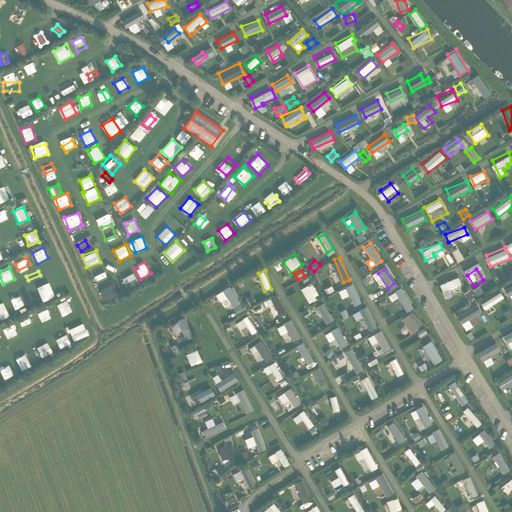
[(133,272),(123,277),(128,287),(138,282),(133,272)]
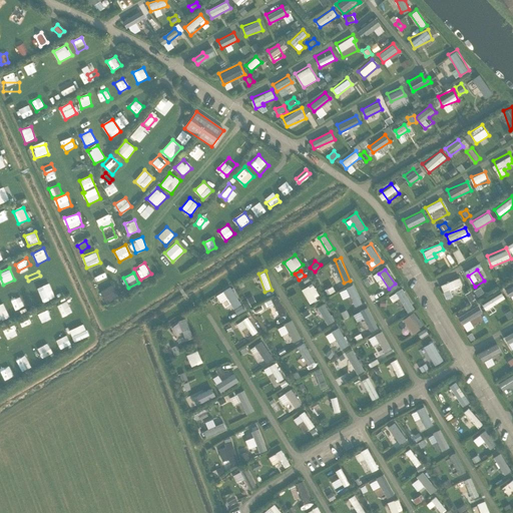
[(453,296),(451,290),(463,287),(460,278),(440,284),(445,299),(453,296)]
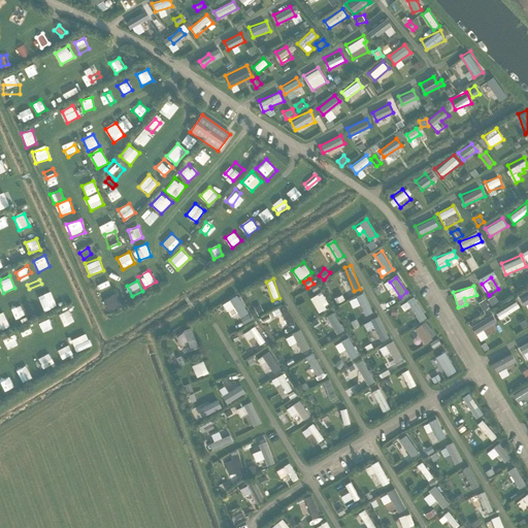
[(116,291),(103,299),(110,309),(123,301),(116,291)]
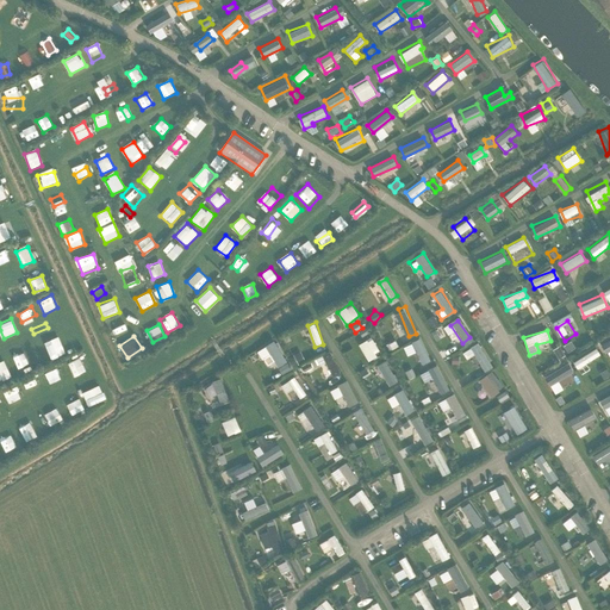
[(359,343),(368,360),(381,353),(371,336),(359,343)]
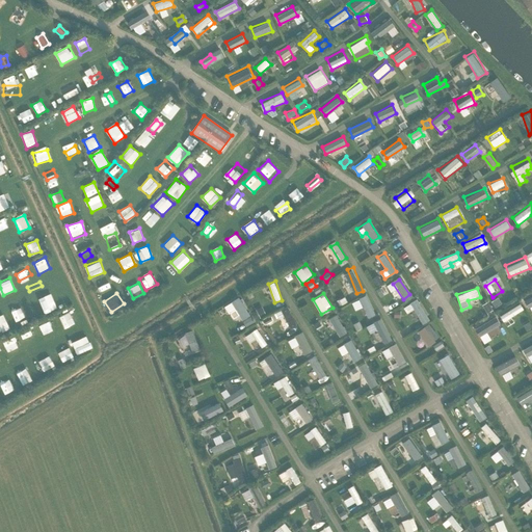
[(40,299),(45,311),(55,306),(50,295),(40,299)]
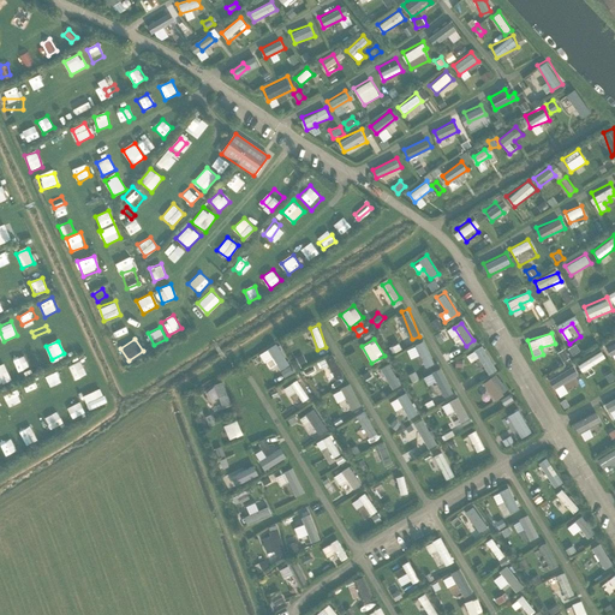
[(284,380),(294,372),(278,341),(258,352),(264,363),(272,359),(284,380)]
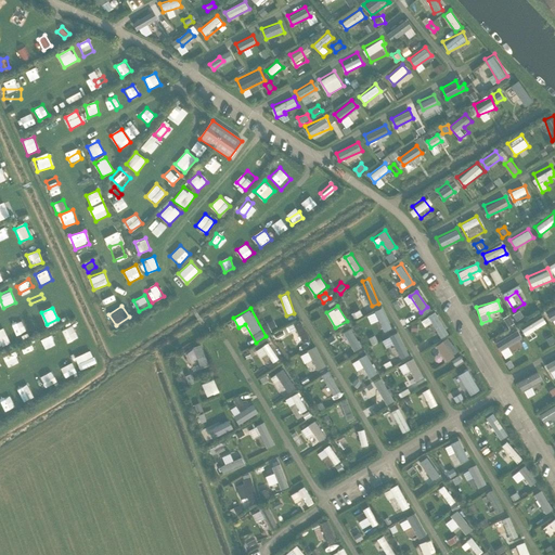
[(516,319),(523,313),(519,309),(512,313),(516,319)]
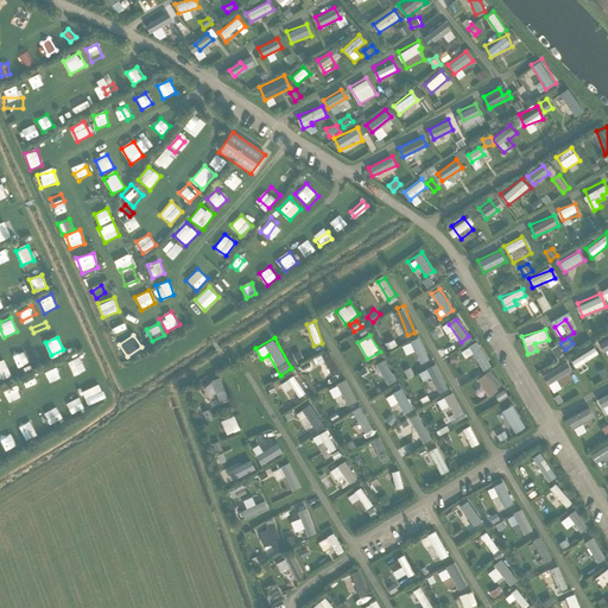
[(482,371),(492,366),(477,340),(468,344),(482,371)]
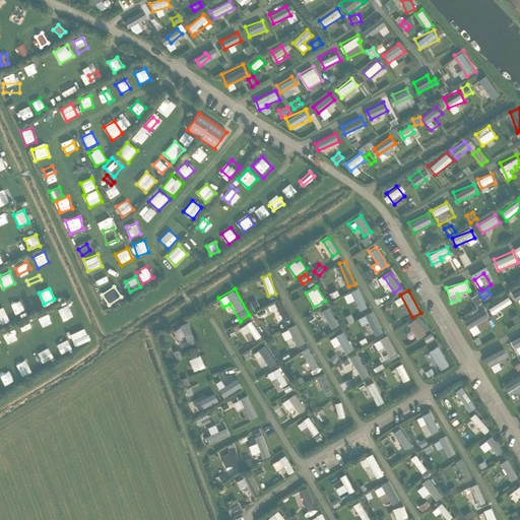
[(474,306),(480,304),(477,296),(471,298),(474,306)]
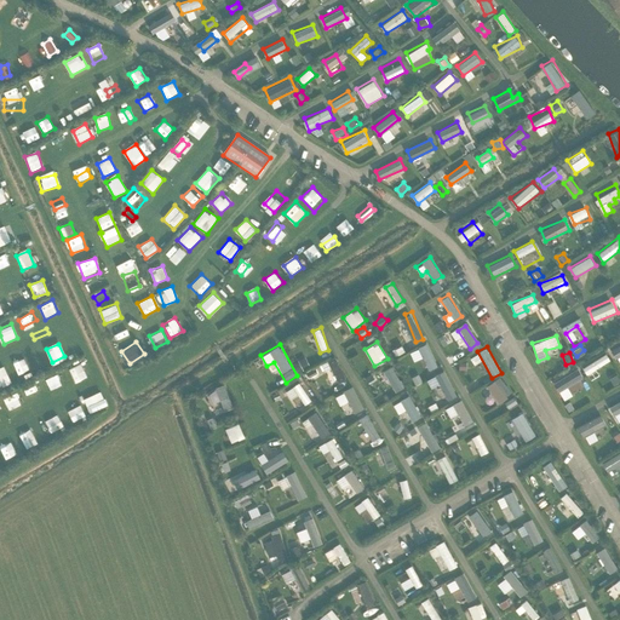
[(587,377),(612,362),(607,352),(583,367),(587,377)]
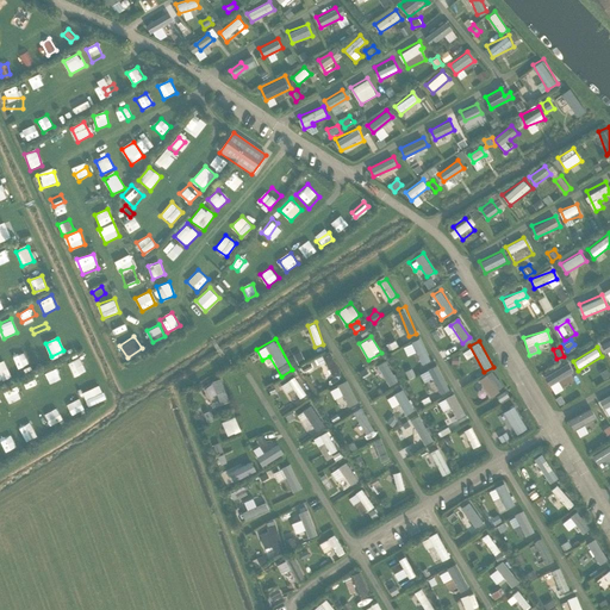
[(328,380),(342,373),(330,348),(315,355),(328,380)]
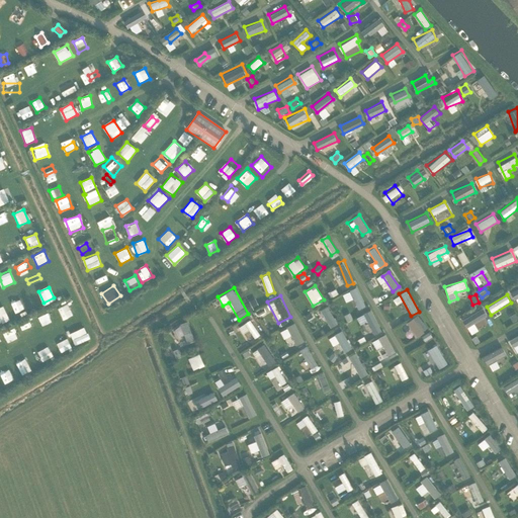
[(15,313),(24,309),(19,298),(10,303),(15,313)]
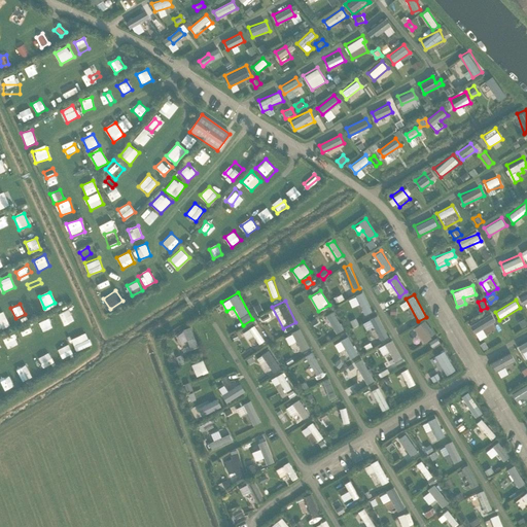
[(68,308),(59,313),(65,325),(75,320),(68,308)]
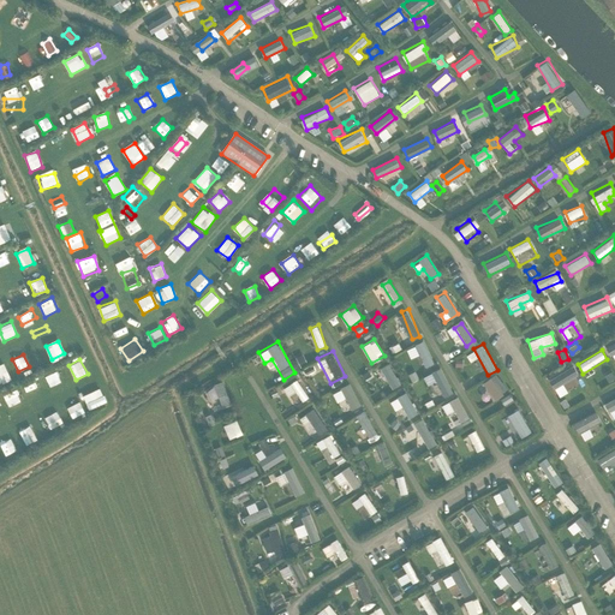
[(384,383),(398,377),(390,363),(377,369),(384,383)]
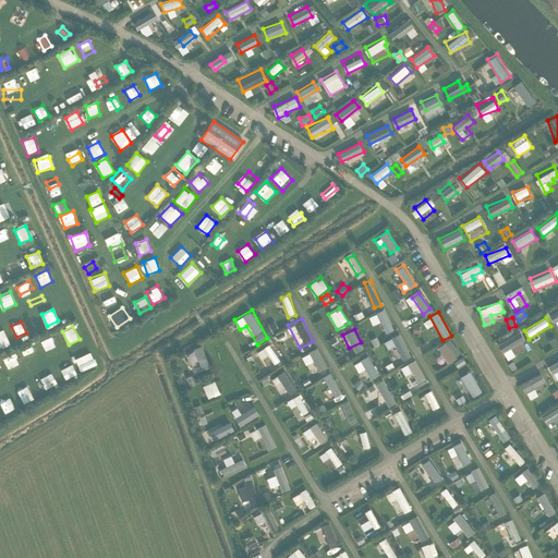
[(400,331),(387,339),(396,353),(408,346),(400,331)]
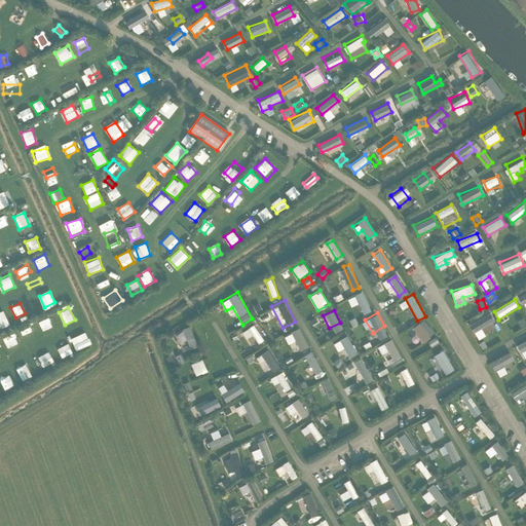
[(482,330),(495,323),(490,312),(470,324),(479,340),(486,336),(482,330)]
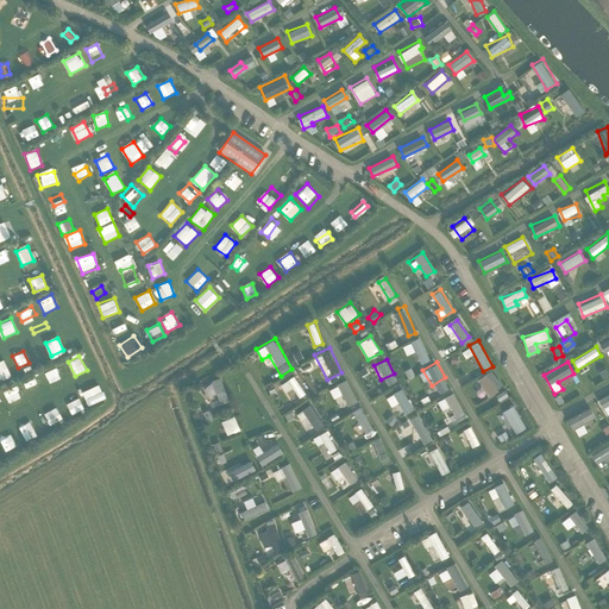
[(57,366),(45,370),(49,383),(61,380),(57,366)]
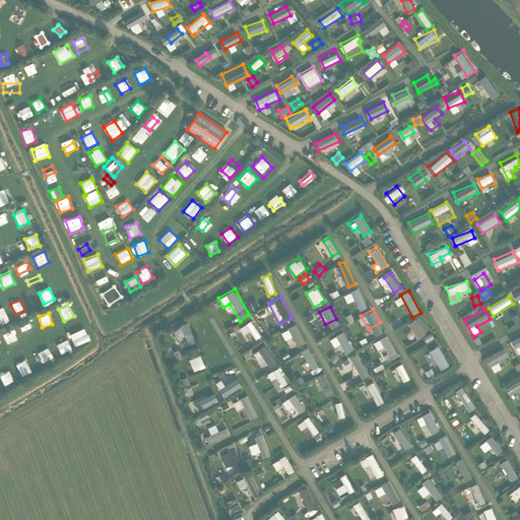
[(408,325),(420,337),(430,328),(417,316),(408,325)]
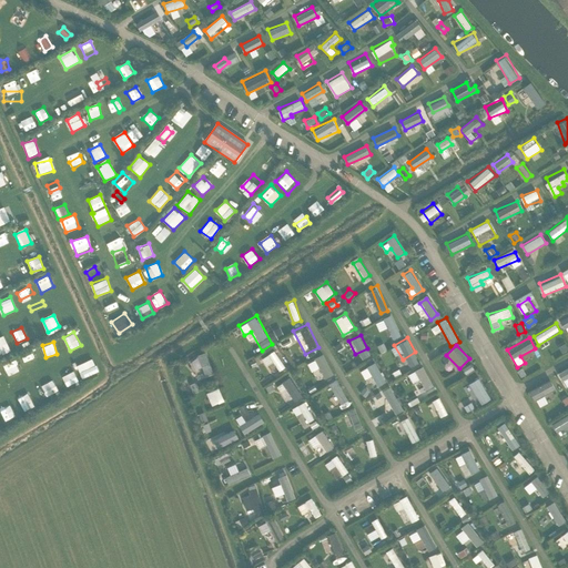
[(205,374),(214,371),(205,350),(198,353),(205,374)]
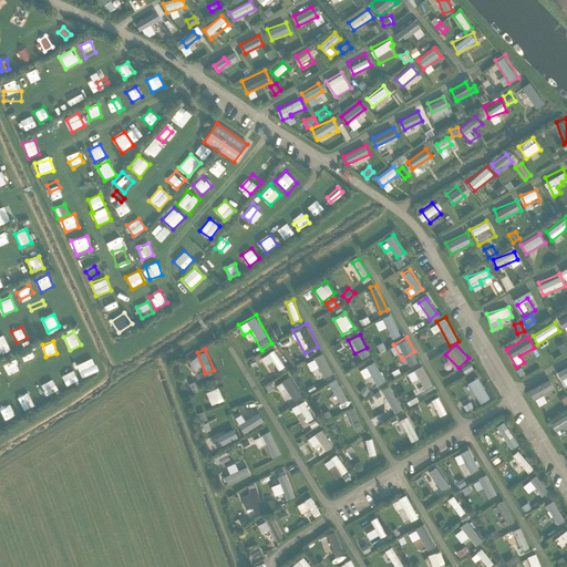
[(275,349),(263,356),(267,363),(272,361),(278,371),(285,368),(275,349)]
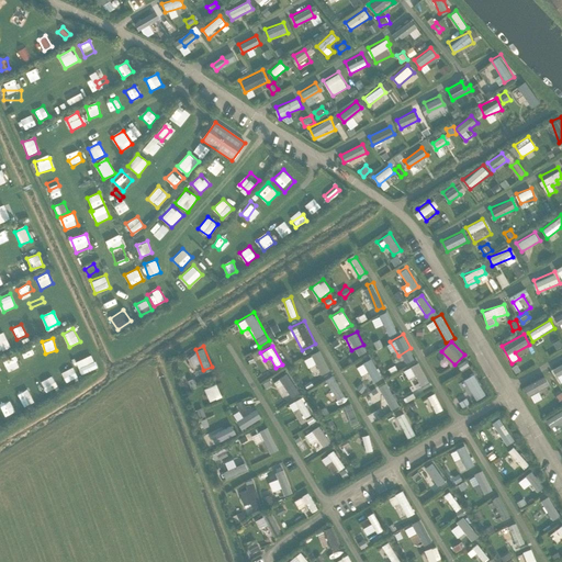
[(319,348),(312,352),(323,372),(330,368),(319,348)]
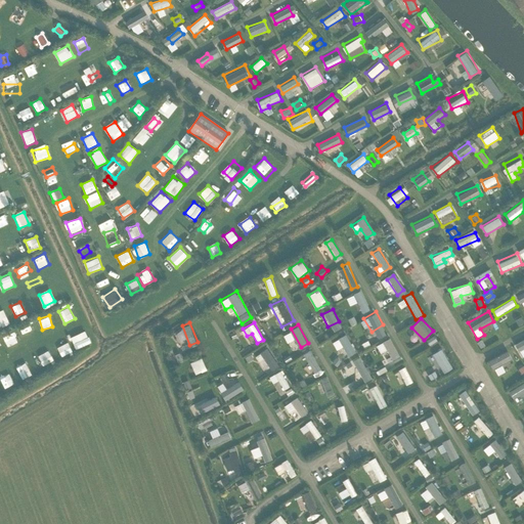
[(347,333),(337,338),(346,357),(356,352),(347,333)]
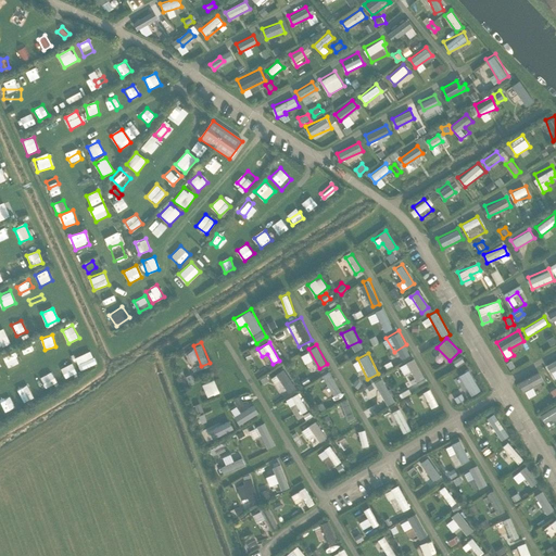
[(4,359),(9,373),(20,368),(15,355),(4,359)]
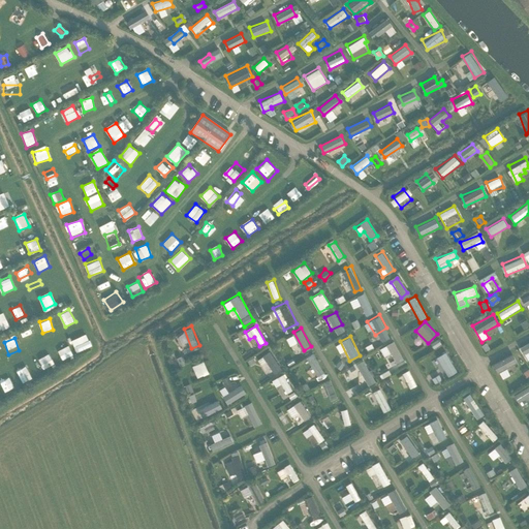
[(394,340),(386,343),(397,365),(404,362),(394,340)]
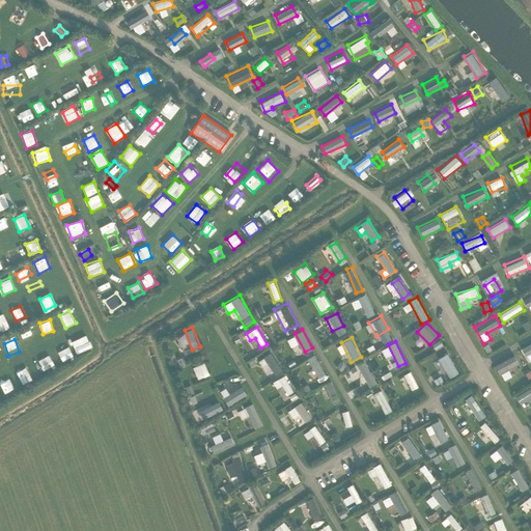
[(487,355),(493,352),(488,344),(483,347),(487,355)]
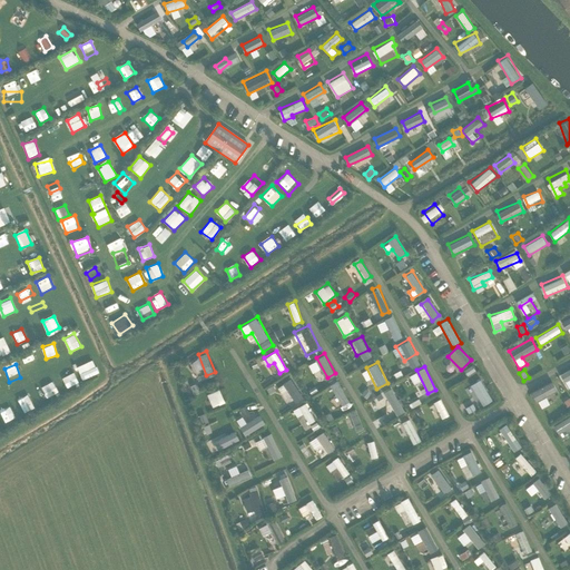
[(569,370),(560,376),(567,389),(569,386),(569,370)]
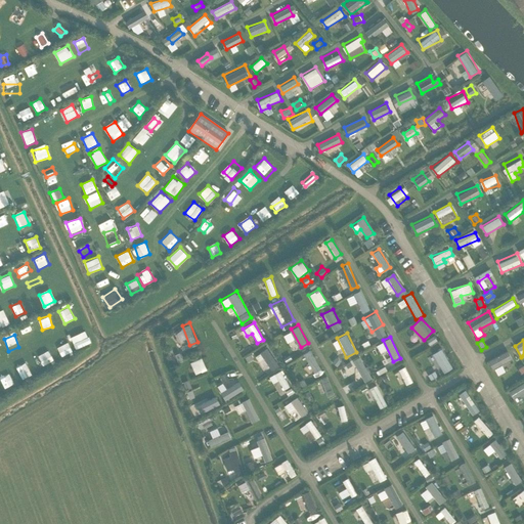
[(69,341),(57,345),(60,355),(72,352),(69,341)]
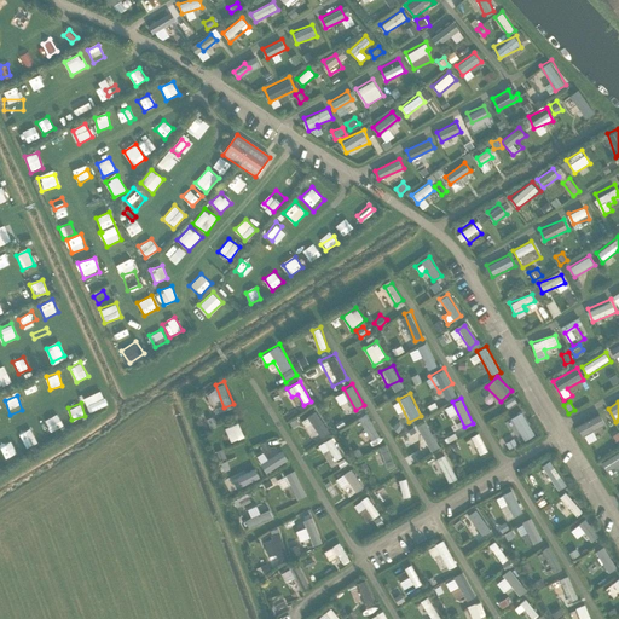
[(507,410),(521,435),(530,431),(515,405),(507,410)]
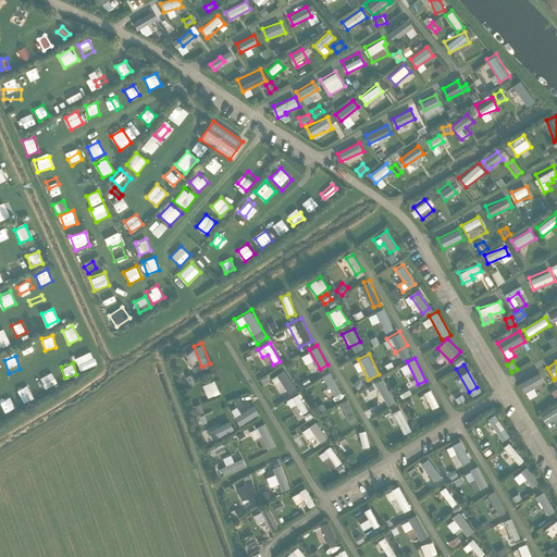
[(404,369),(408,381),(413,379),(409,367),(404,369)]
